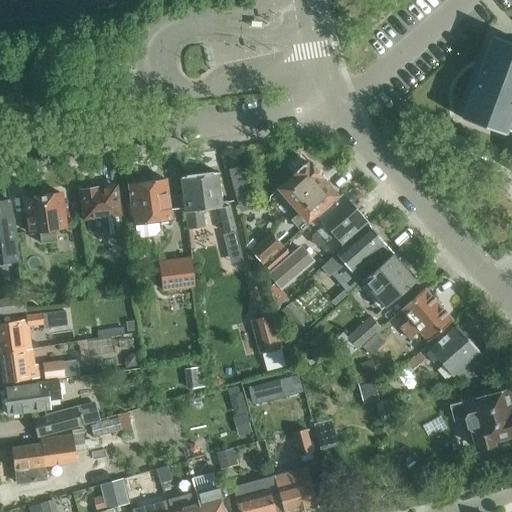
[(511,42),(492,35),(461,118),(504,134),(505,129),(511,131),(511,42)]
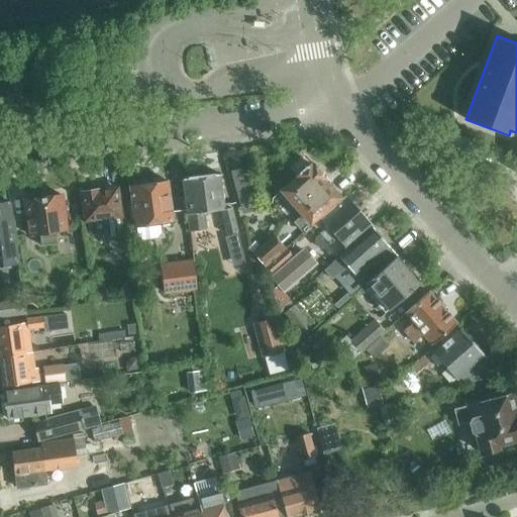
[(230,138),(240,138),(238,121),(228,122),(230,138)]
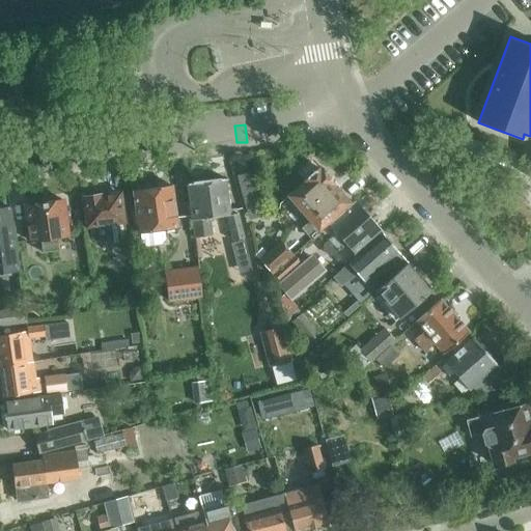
[(245,162),(253,210),(268,206),(258,160),(245,162)]
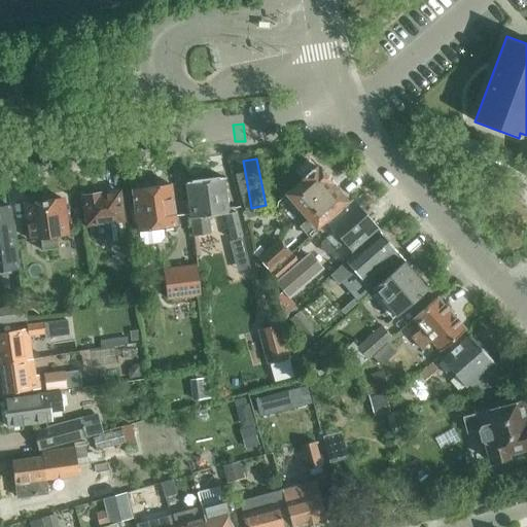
[(310,220),(301,227),(310,238),(319,230),(317,227),(324,220),(347,201),(331,183),(331,182),(319,168),(316,170),(309,162),(296,172),(304,180),(287,195),(310,220)]
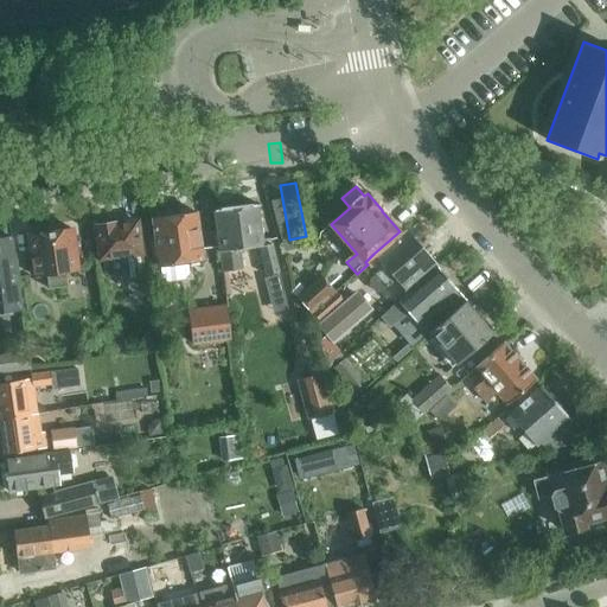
[(223,270),(242,268),(240,249),(259,246),(266,275),(278,272),(268,238),(261,238),(256,204),(213,210),(218,246),(218,251),(222,272),(223,270)]
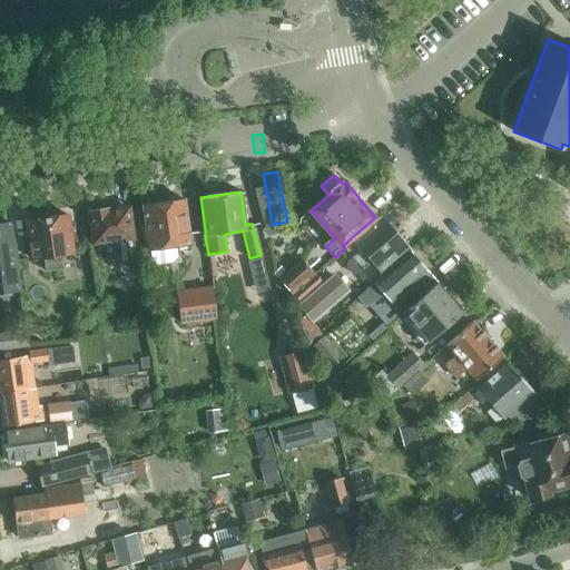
[(146,236),(147,248),(189,244),(188,233),(184,199),(141,205),(146,236)]
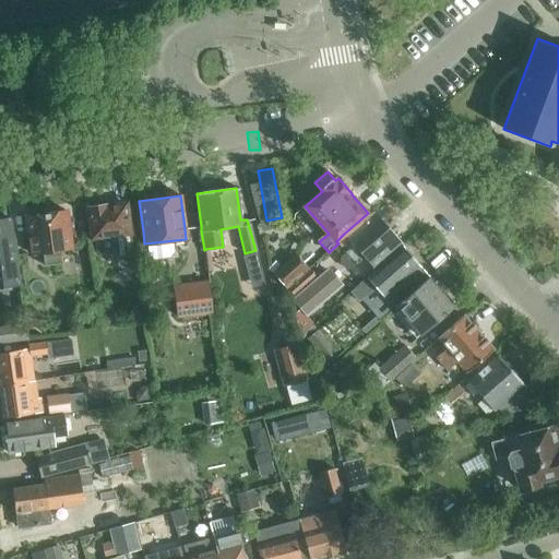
[(94,238),(95,249),(99,252),(119,249),(119,256),(133,253),(130,234),(131,233),(127,204),(125,202),(87,207),(91,238),(94,238)]
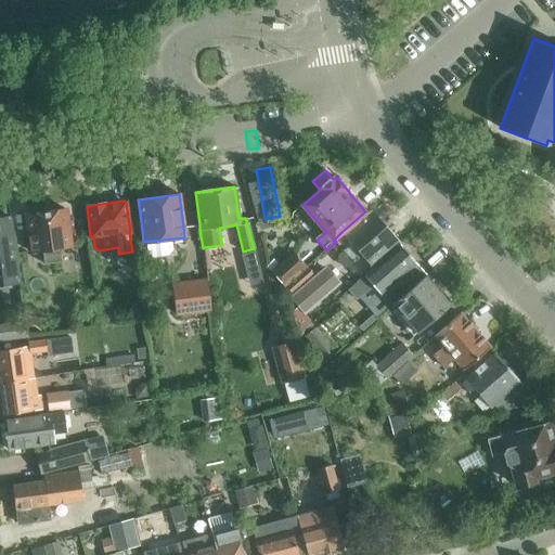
[(66,208),(26,214),(30,250),(44,248),(47,261),(55,260),(61,259),(60,246),(72,245),(66,208)]
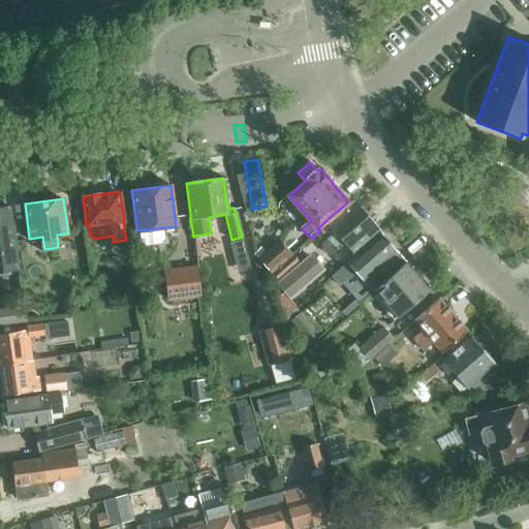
[(353,201),(329,224),(337,234),(330,240),(339,250),(345,244),(353,252),(378,230),(353,201)]
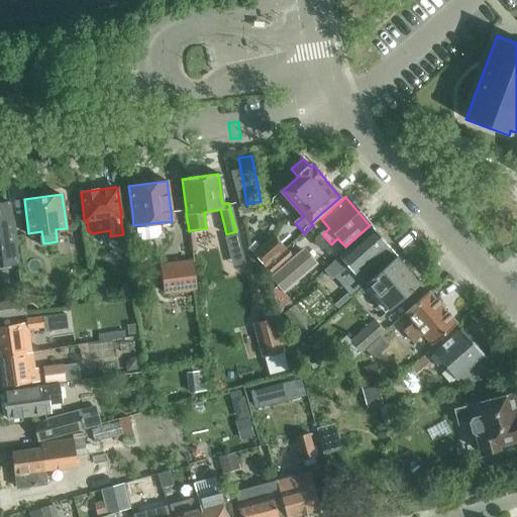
[(9,201),(0,202),(0,266),(18,263),(14,235),(9,201)]
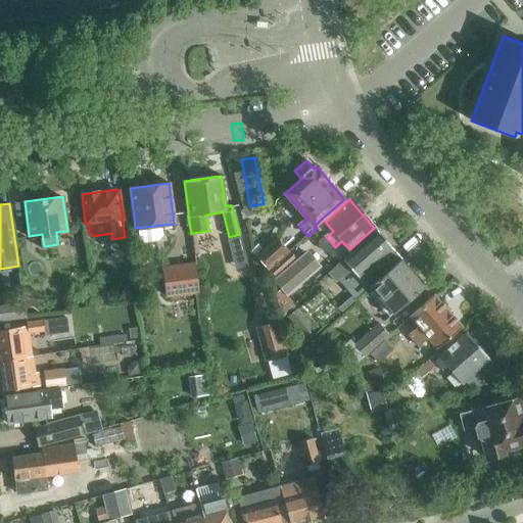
[(351,269),(368,288),(401,258),(391,246),(377,231),(351,253),(329,273),(336,282),(351,269)]
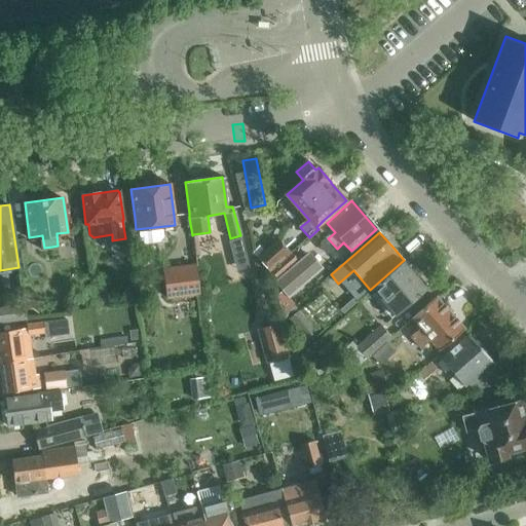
[(257,256),(270,272),(291,254),(276,238),(257,256)]
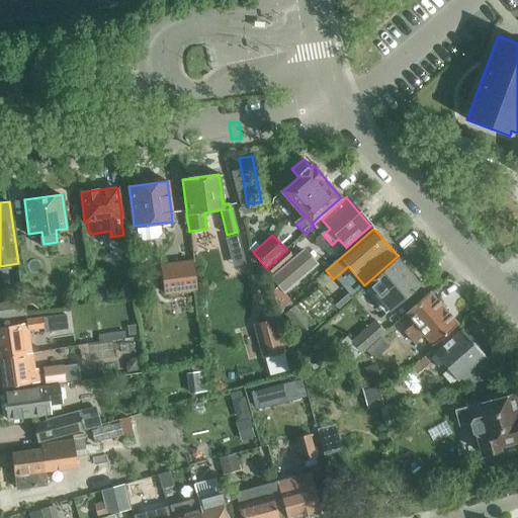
[(286,250),(266,268),(273,275),(292,257),(286,250)]
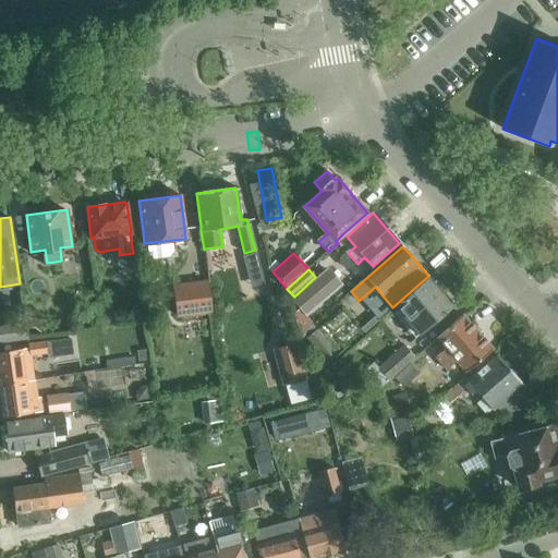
[(261,273),(247,276),(251,287),(264,283),(261,273)]
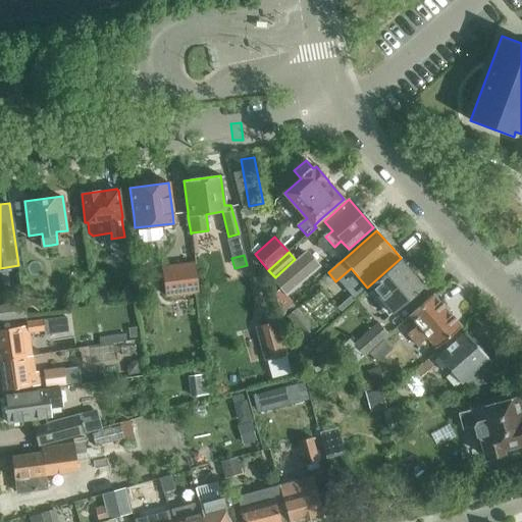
[(301,256),(278,275),(288,286),(311,266),(301,256)]
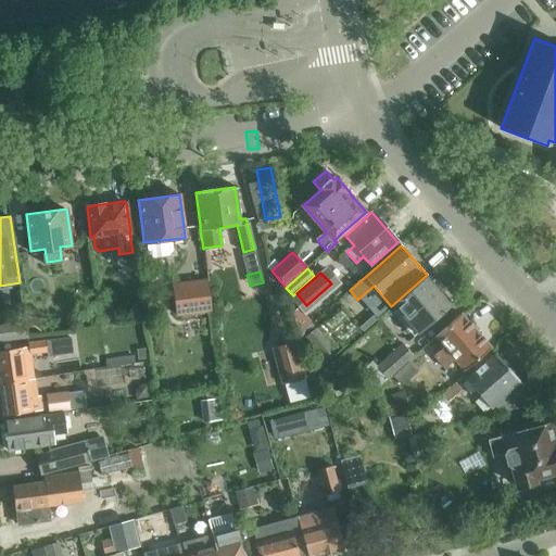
[(427,275),(391,306),(391,307),(393,305),(417,335),(452,304),(427,275)]
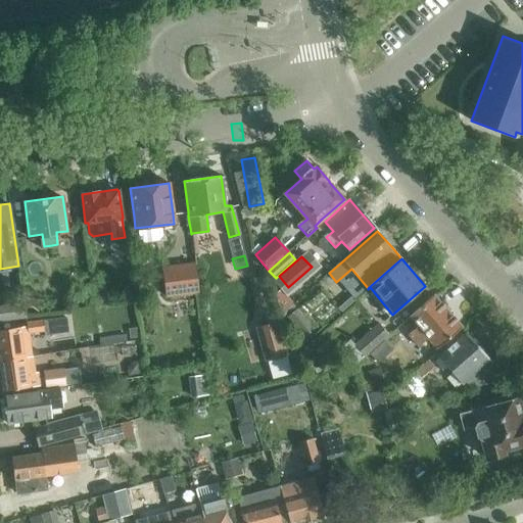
[(161,267),(165,298),(198,293),(194,263),(161,267)]
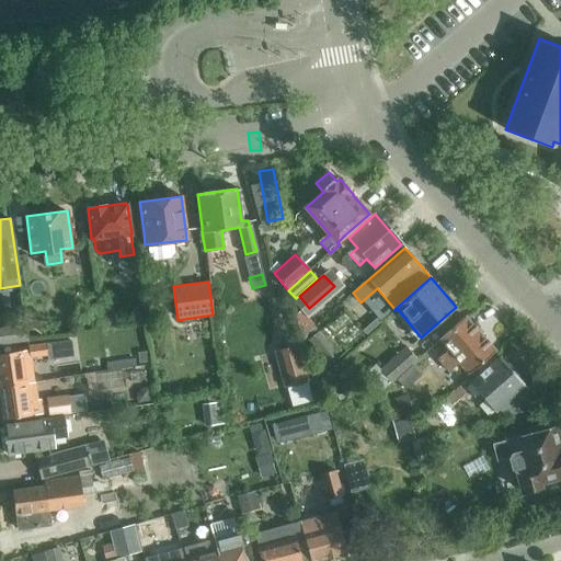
[(109,307),(98,308),(100,328),(112,325),(109,307)]
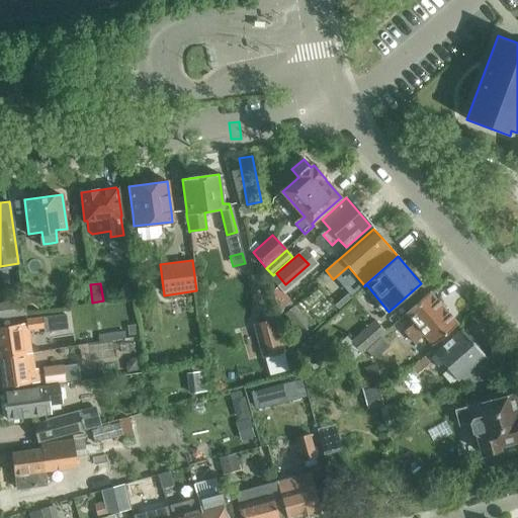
[(405,314),(413,324),(404,332),(415,344),(424,336),(432,346),(457,324),(446,312),(429,292),(405,314)]
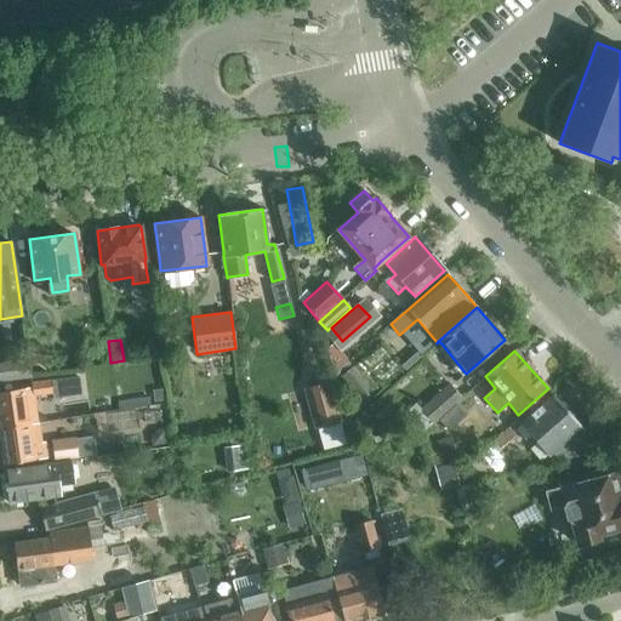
[(0,363),(0,381),(32,377),(29,359),(0,363)]
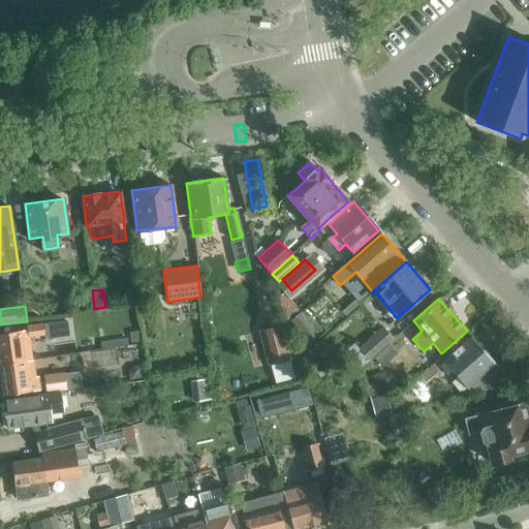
[(289,321),(307,342),(317,333),(300,312),(289,321)]
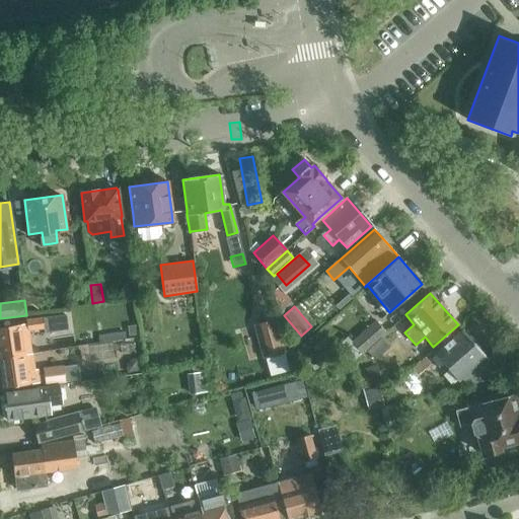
[(0,327),(0,358),(0,359),(25,355),(25,354),(31,353),(28,331),(44,329),(45,334),(68,330),(66,314),(24,319),(25,323),(0,327)]
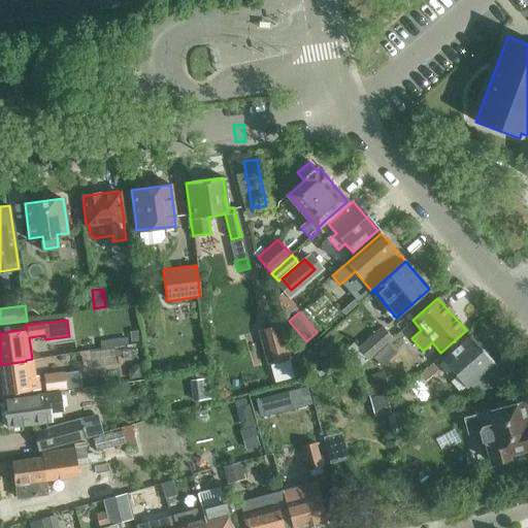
[(258,331),(267,366),(291,359),(282,324),(258,331)]
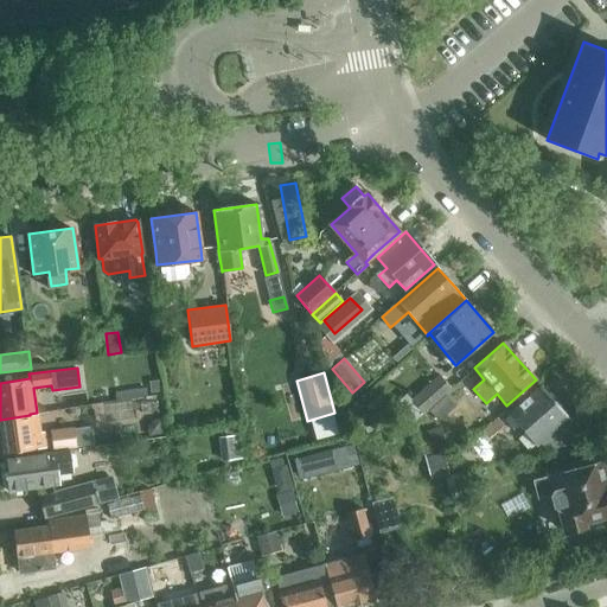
[(410,400),(423,414),(430,408),(452,390),(441,378),(439,376),(410,400)]
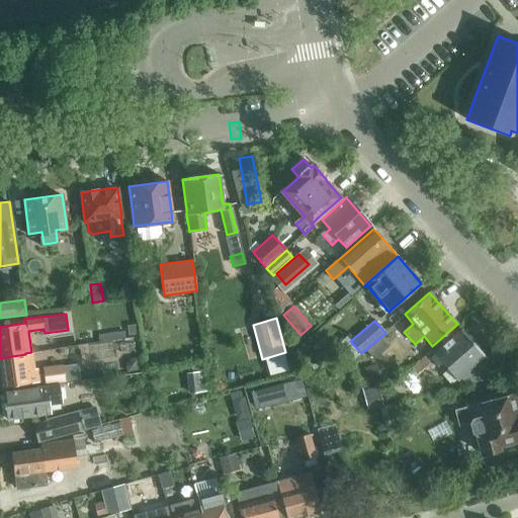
[(136,324),(126,325),(127,335),(137,334),(136,324)]
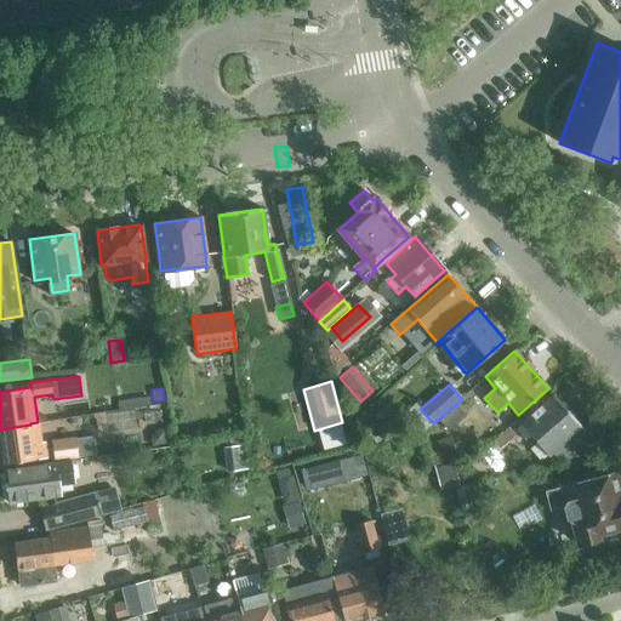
[(462,399),(440,417),(448,426),(473,403),(466,396),(462,399)]
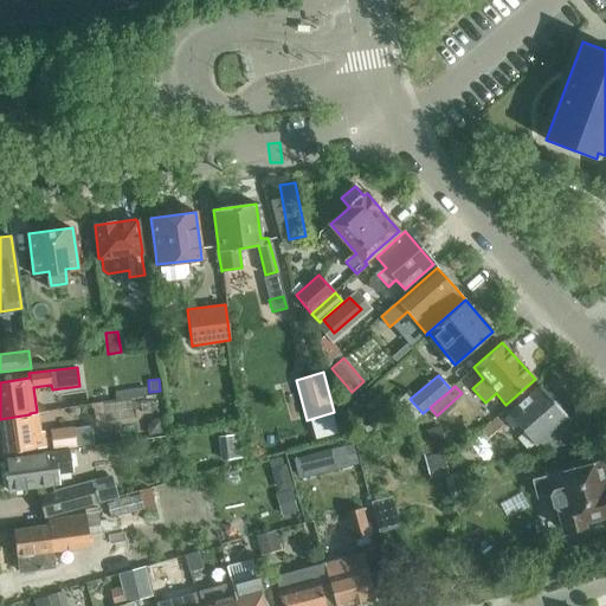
[(561,424),(568,418),(540,386),(508,413),(540,451),(577,442),(561,424)]
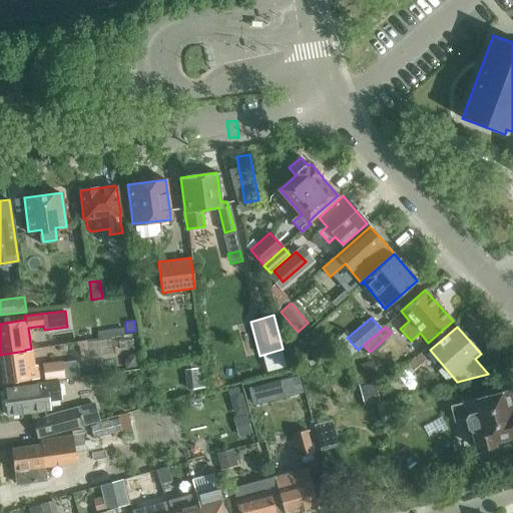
[(25,351),(0,355),(4,383),(39,378),(37,365),(27,366),(25,351)]
